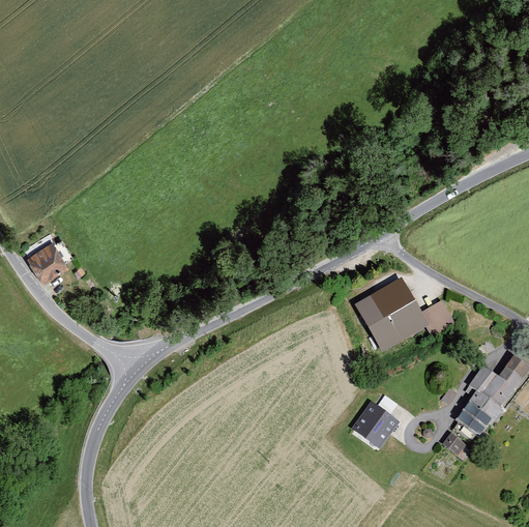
[(51,239),(26,254),(42,284),(69,268),(64,261),(74,257),(61,236),(53,242),(51,239)]
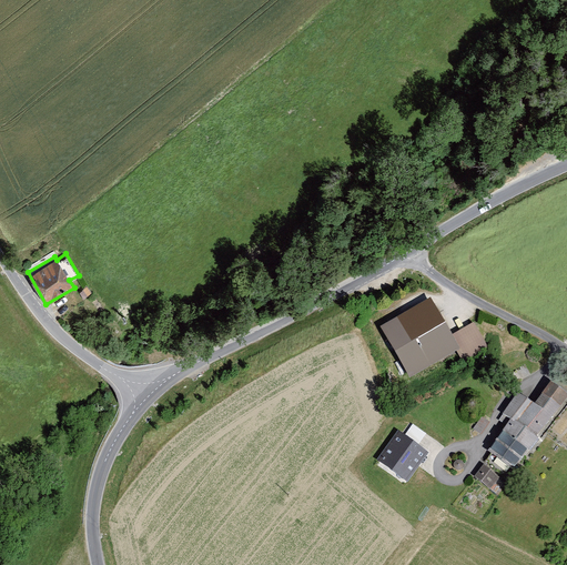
[(452,334),(428,296),(380,325),(411,377),(459,349),(466,362),(490,349),(476,320),(452,334)]
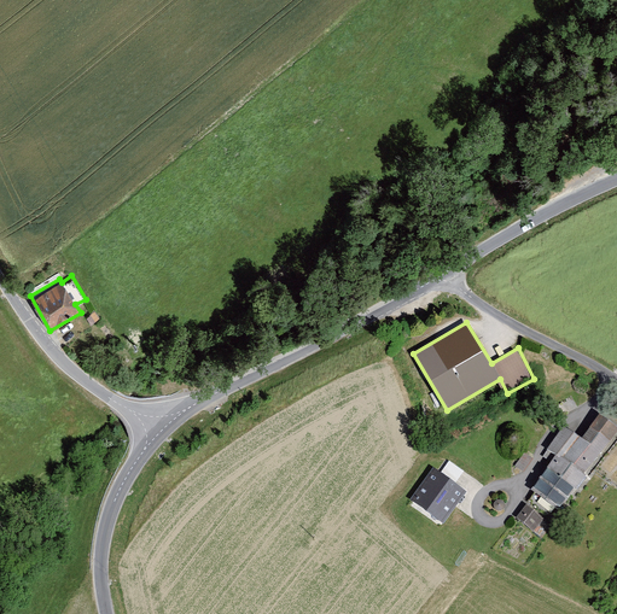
[(580,438),(563,426),(547,449),(554,455),(530,487),(560,508),(616,431),(616,426),(597,414),(580,438)]
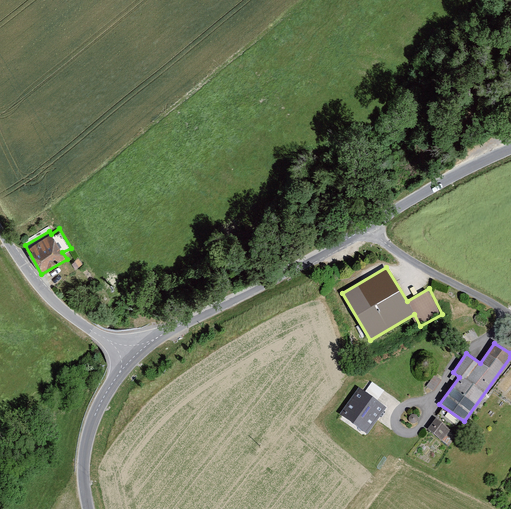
[(387,406),(359,386),(339,413),(368,432),(387,406)]
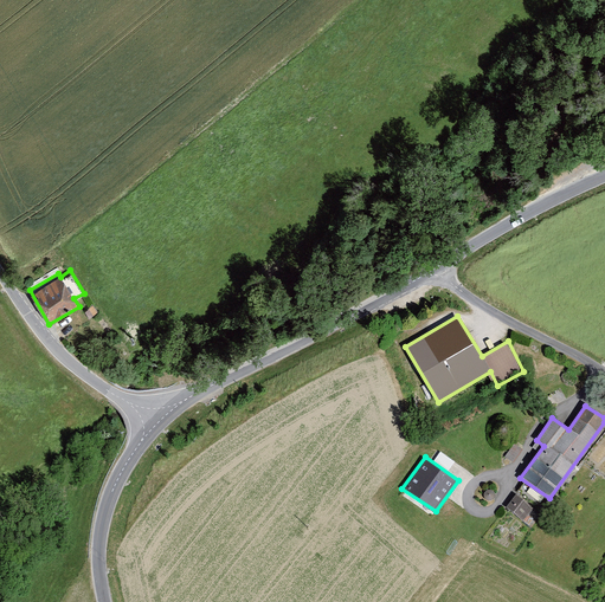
[(534,506),(516,493),(506,505),(523,519),(534,506)]
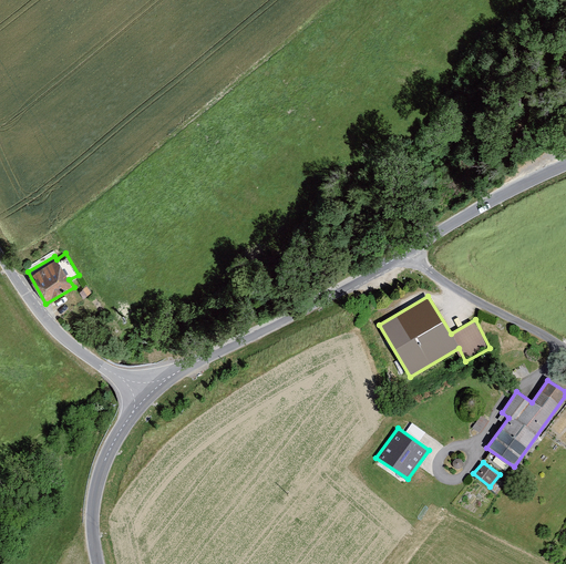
All buildings are outlined.
